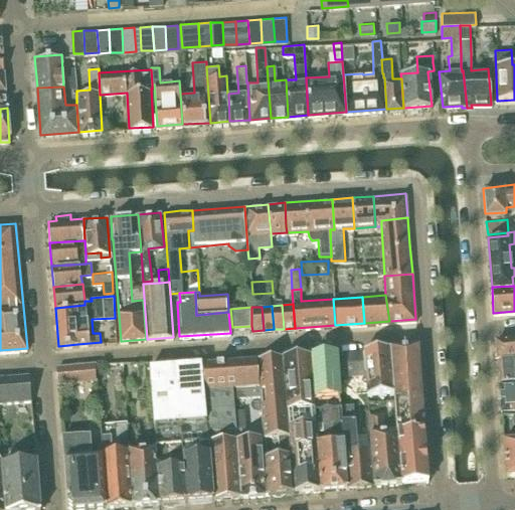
[(497,358),(514,357),(514,337),(496,339),(497,358)]
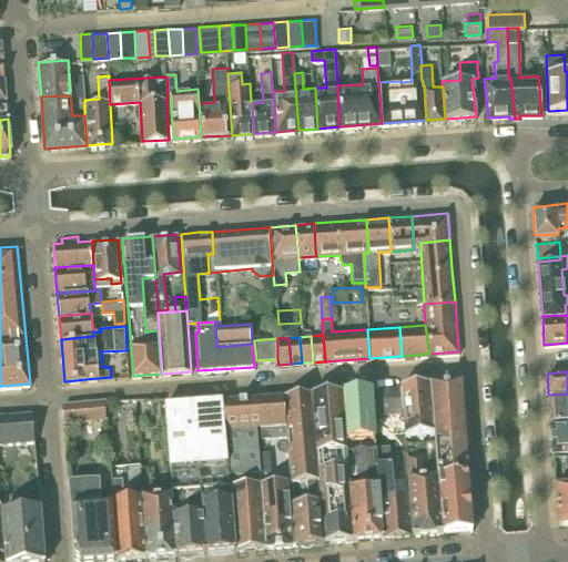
[(437,473),(443,531),(473,528),(467,472),(462,380),(430,382),(435,432),(437,473)]
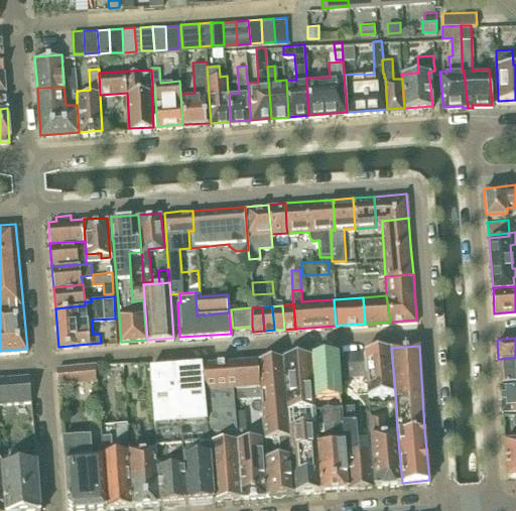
[(375,349),(364,351),(366,375),(367,375),(368,394),(395,393),(391,348),(375,349)]
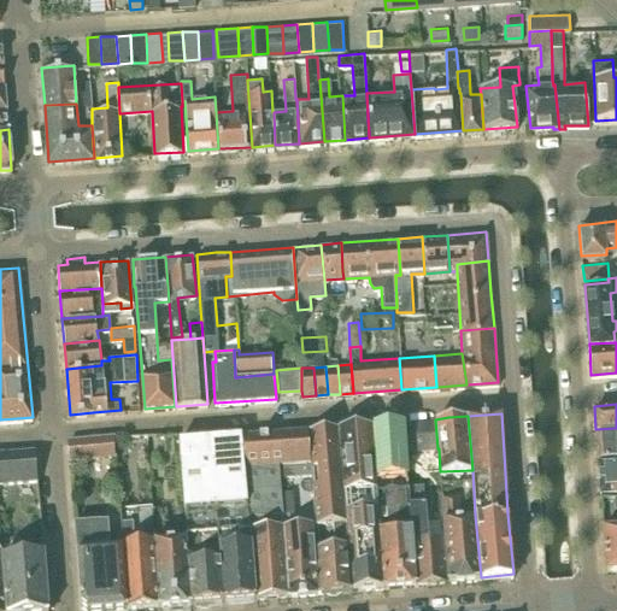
[(435,419),(403,421),(405,451),(406,451),(438,448),(435,419)]
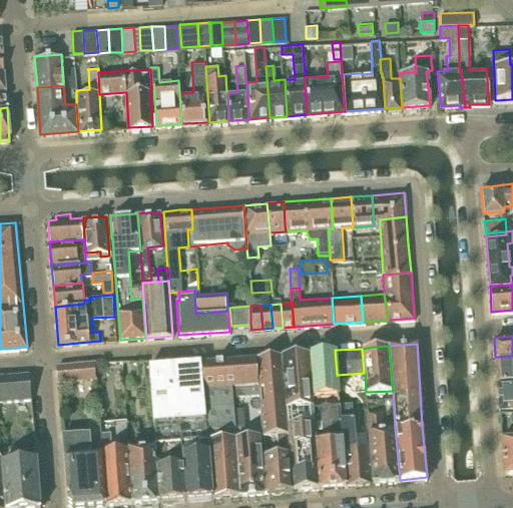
[(337,375),(335,350),(332,351),(332,353),(309,355),(313,406),(339,405),(338,375),(337,375)]
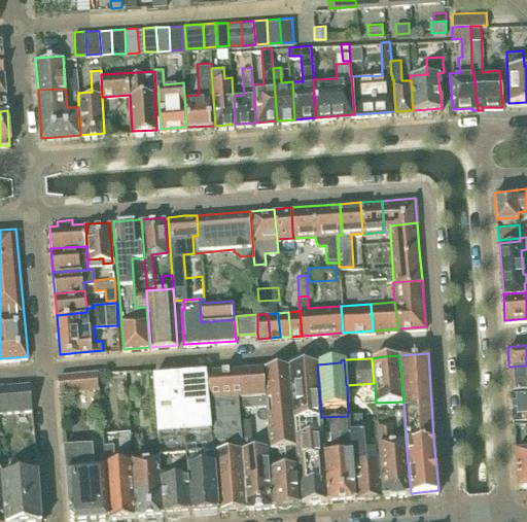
[(296,362),(289,363),(295,435),(303,433),(322,432),(321,417),(317,364),(317,361),(296,362)]
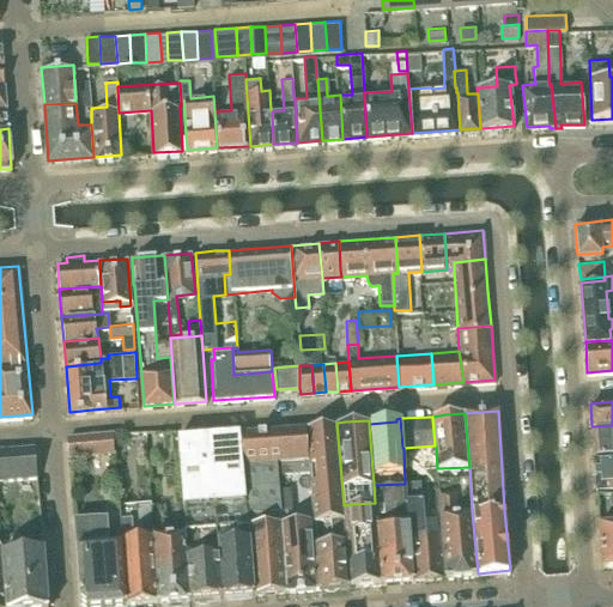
[(345,517),(344,505),(337,423),(305,425),(310,468),(313,501),(314,520),(331,519),(345,517)]
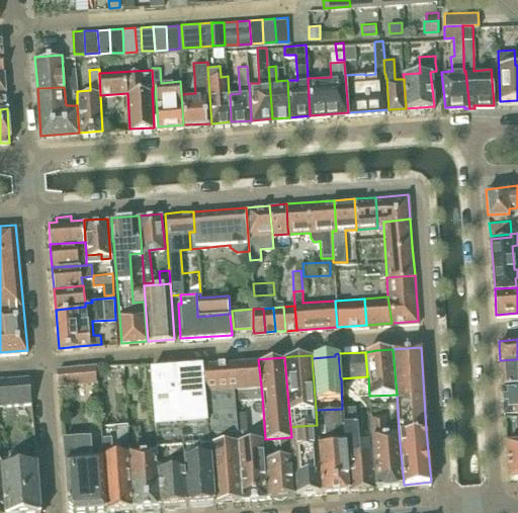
[(208,427),(209,433),(238,431),(237,429),(235,398),(262,396),(258,359),(203,363),(208,427)]
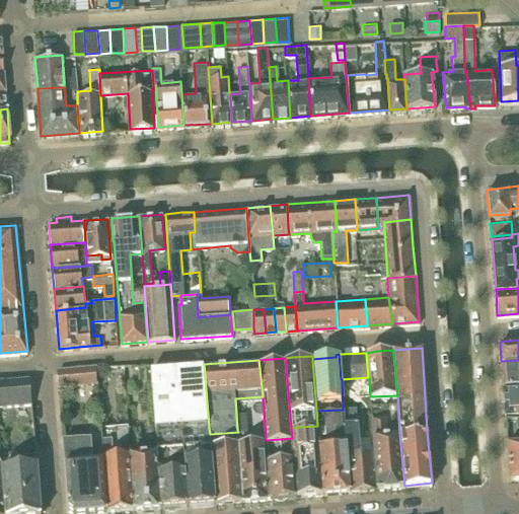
[(518,360),(501,361),(503,384),(518,382),(518,360)]
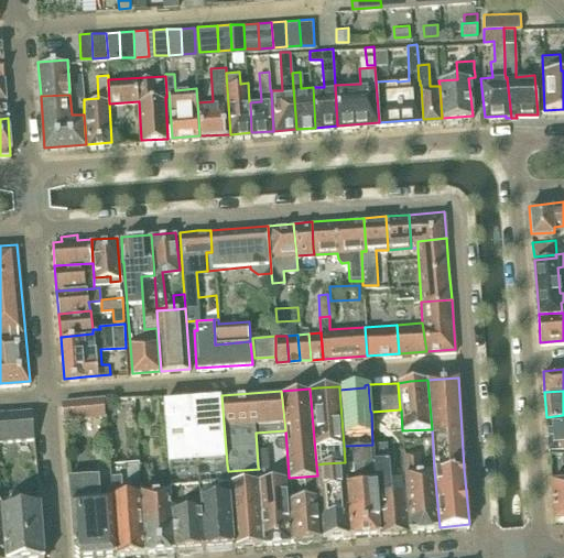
[(198,484),(229,482),(228,471),(227,465),(221,395),(164,400),(170,487),(198,484)]
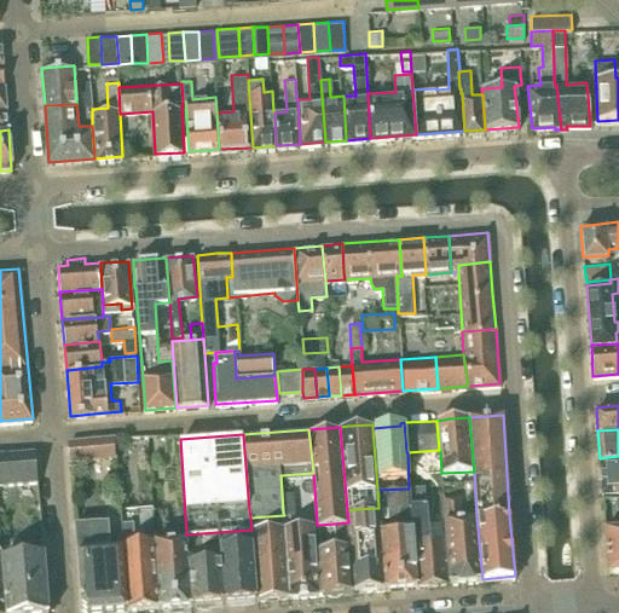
[(115,457),(114,435),(71,439),(68,441),(69,460),(115,457)]
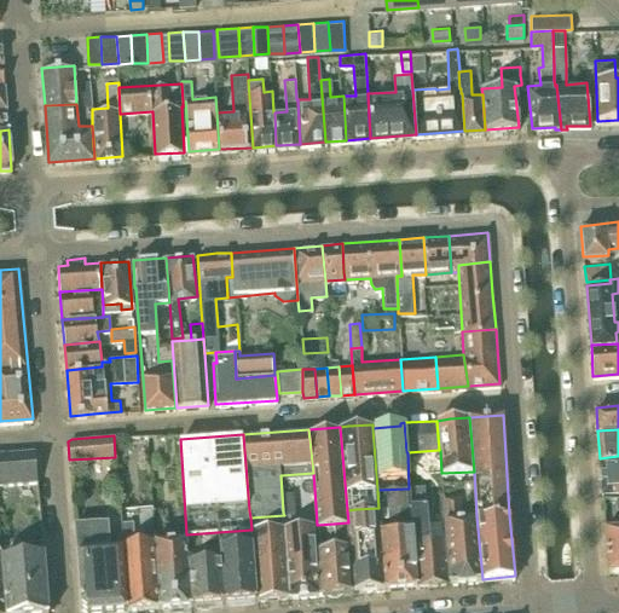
[(0,451),(0,483),(38,480),(35,450),(0,451)]
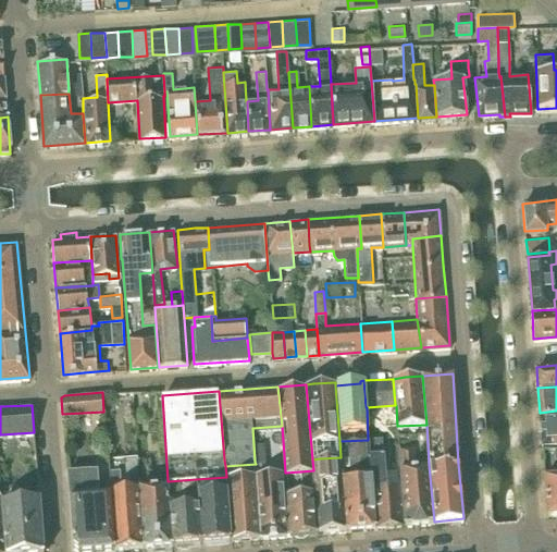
[(556,411),(540,413),(542,442),(556,441),(556,411)]
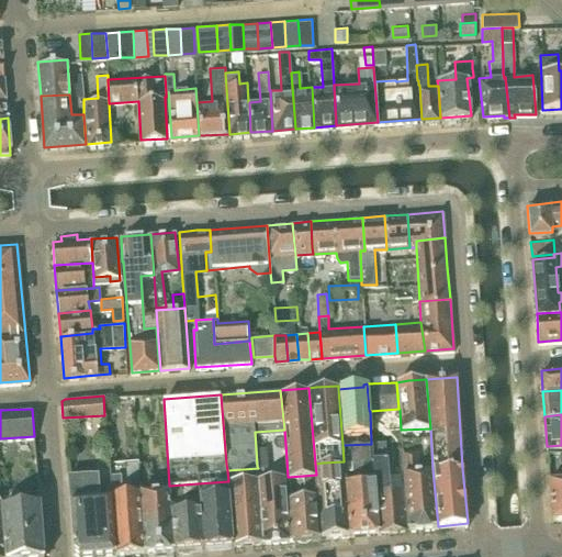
[(350,533),(379,531),(372,458),(371,444),(343,445),(344,461),(350,533)]
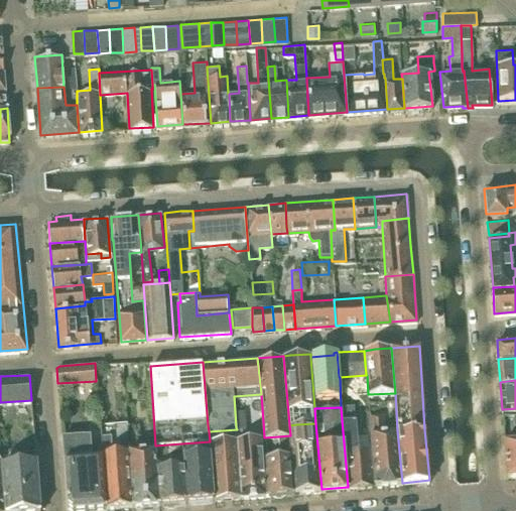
[(374,485),(402,483),(397,430),(385,431),(384,411),(369,412),(371,450),(374,485)]
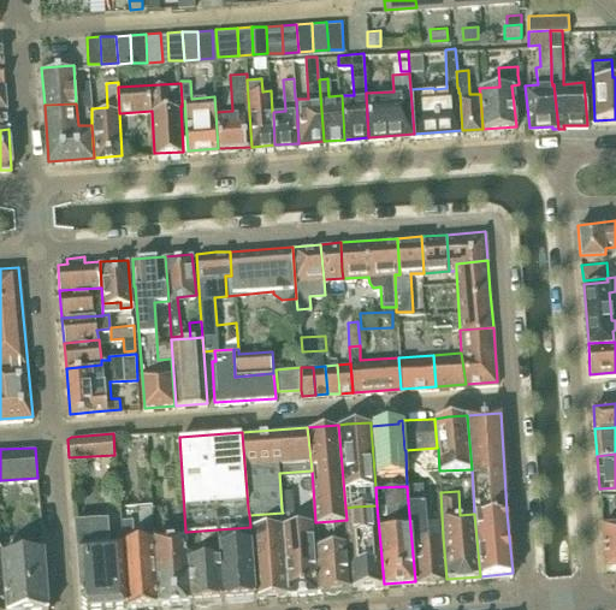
[(408,502),(415,581),(446,579),(443,537),(426,538),(424,501),(408,502)]
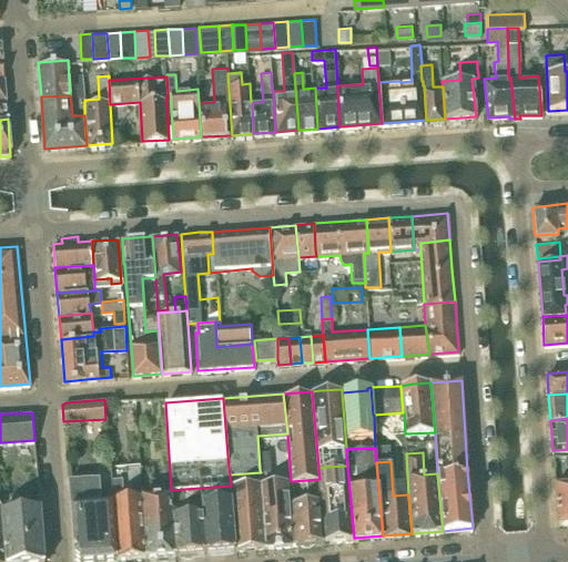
[(118,558),(146,555),(143,523),(139,463),(111,466),(112,498),(118,558)]
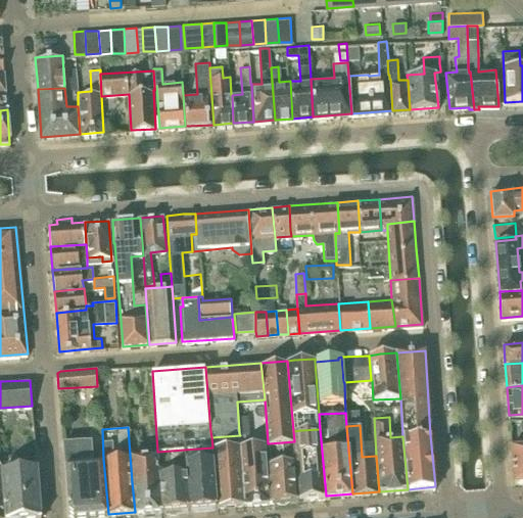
[(162,510),(157,455),(143,456),(141,429),(130,429),(130,427),(128,427),(132,482),(135,512),(162,510)]
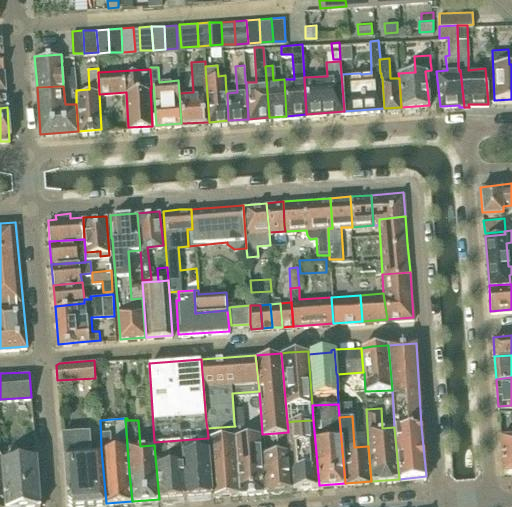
[(287,422),(288,432),(292,488),(319,485),(313,420),(294,421),(287,422)]
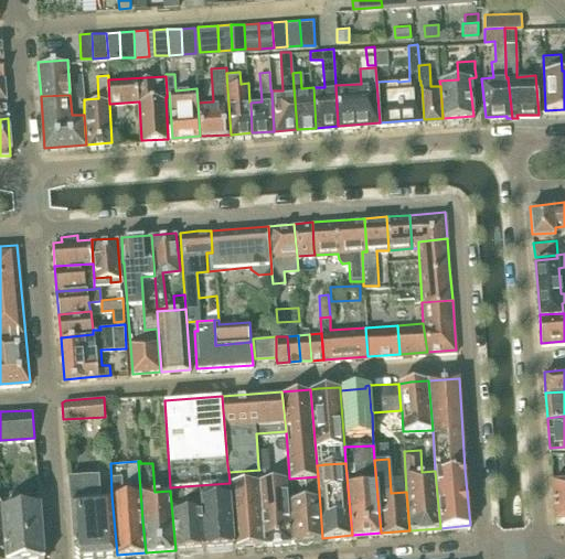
[(259,470),(264,543),(290,540),(287,477),(266,479),(265,468),(258,468),(259,470)]
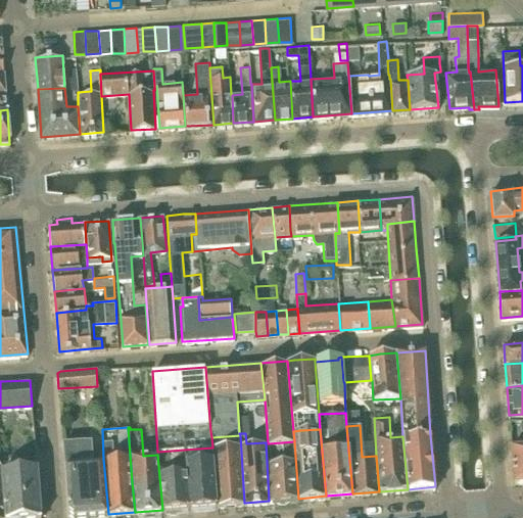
[(211,437),(212,448),(217,506),(244,503),(240,435),(211,437)]
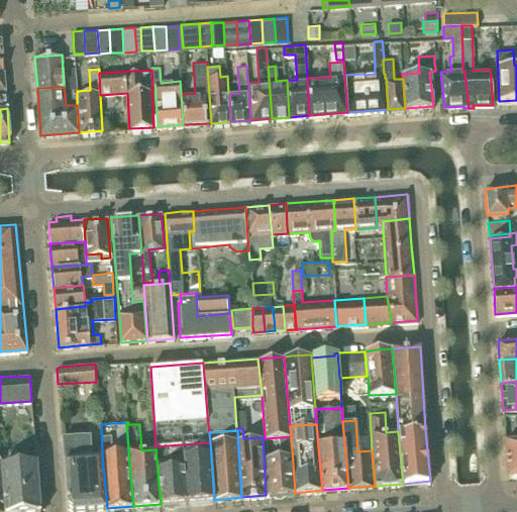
[(74,510),(107,508),(102,453),(101,454),(102,457),(92,458),(90,434),(64,437),(68,506),(74,510)]
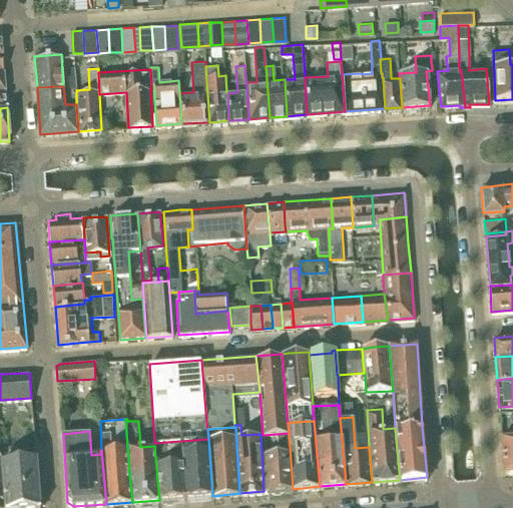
[(293,489),(289,433),(277,434),(278,453),(266,454),(269,491),(293,489)]
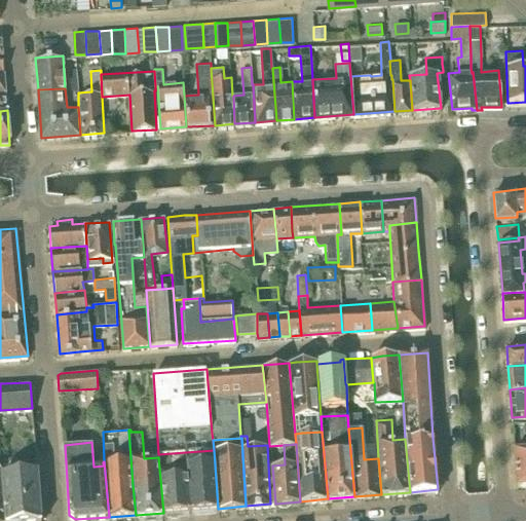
[(517,484),(525,483),(525,447),(514,448),(517,484)]
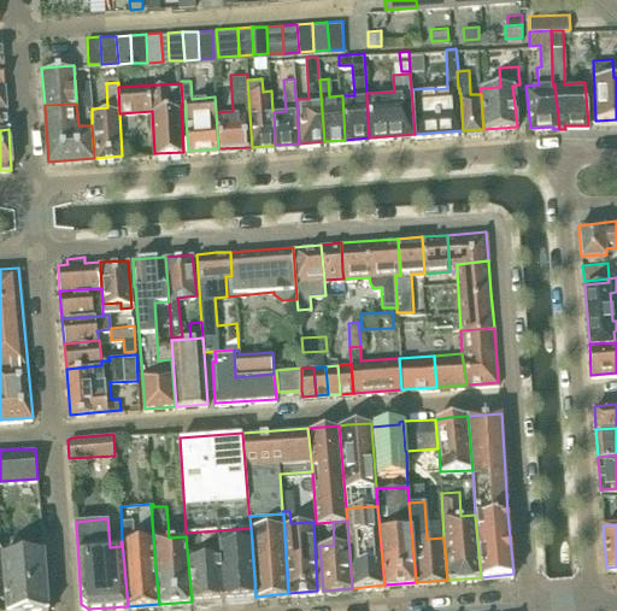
[(251,528),(217,530),(221,557),(224,599),(256,597),(251,528)]
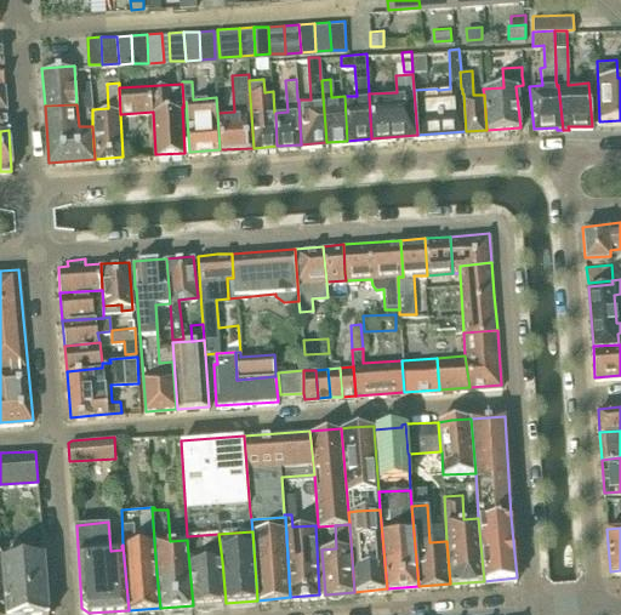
[(222,561),(218,534),(187,536),(187,540),(193,605),(226,603),(222,561)]
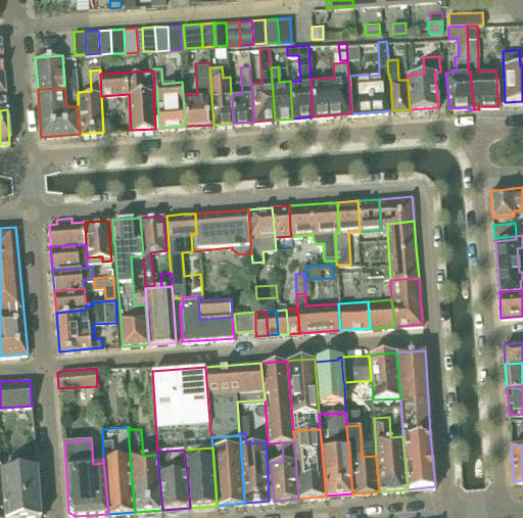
[(41,517),(37,467),(1,470),(5,517),(41,517)]
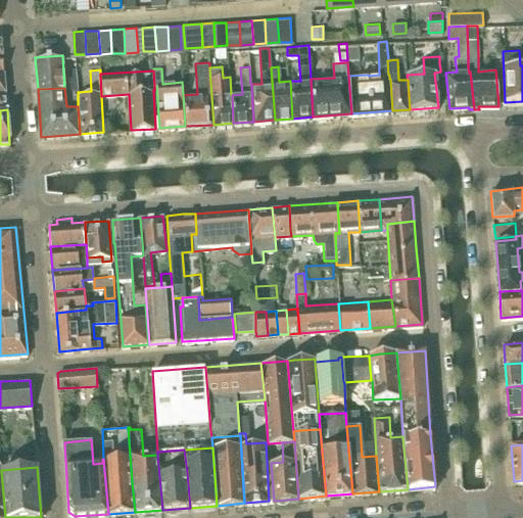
All buildings are outlined.
